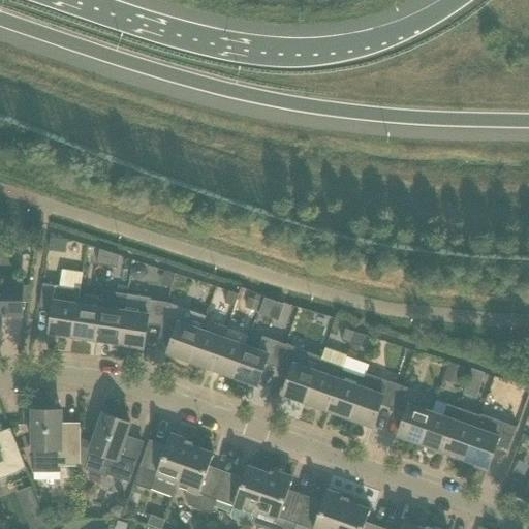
[(66,253),(68,239),(51,237),(49,250),(66,253)]
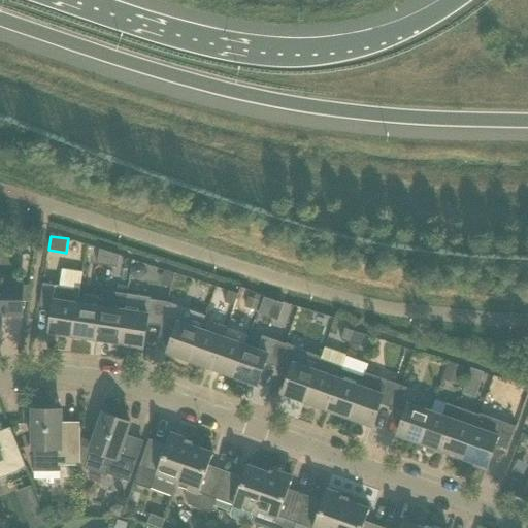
[(97,264),(107,266),(109,252),(87,244),(86,255),(98,259),(97,264)]
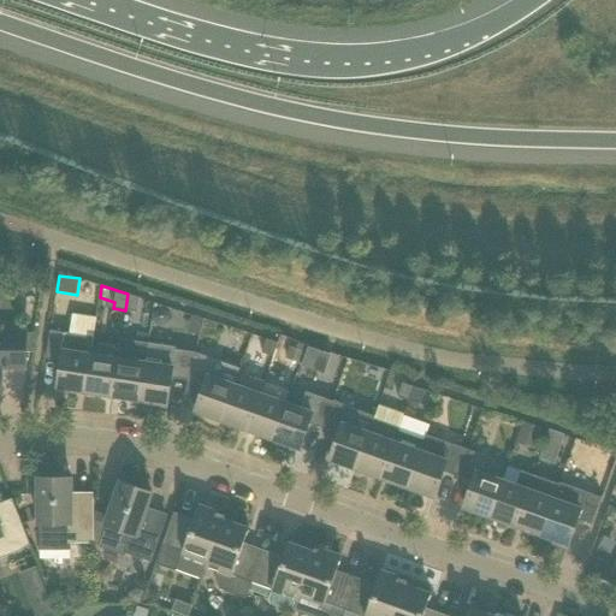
[(128,294),(125,311),(137,312),(140,297),(128,294)]
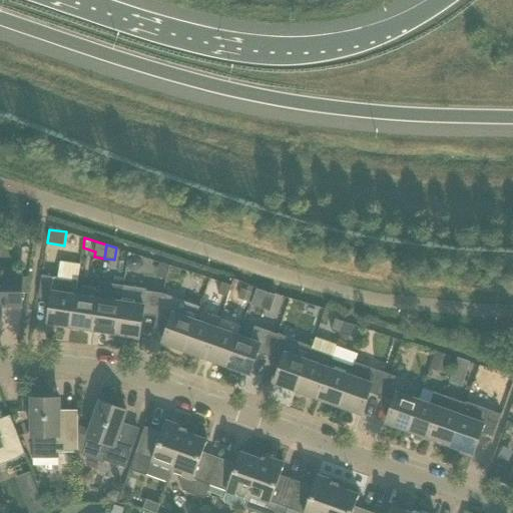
[(141,268),(142,263),(139,259),(133,258),(129,261),(128,266),(131,270),(136,271),(141,268)]
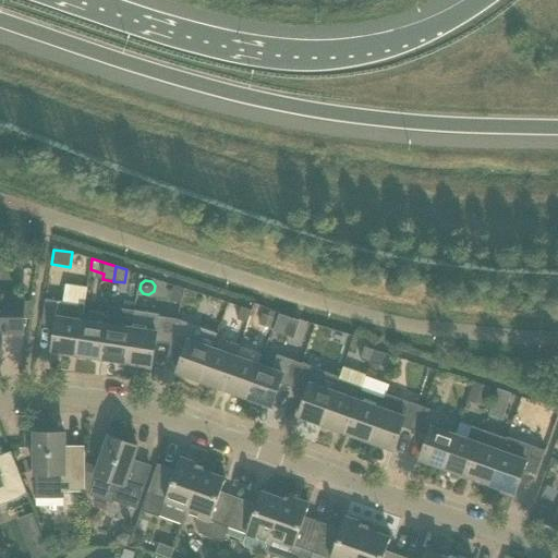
[(0,344),(0,346),(0,332),(24,332),(24,301),(0,301),(0,296),(0,295),(0,344)]
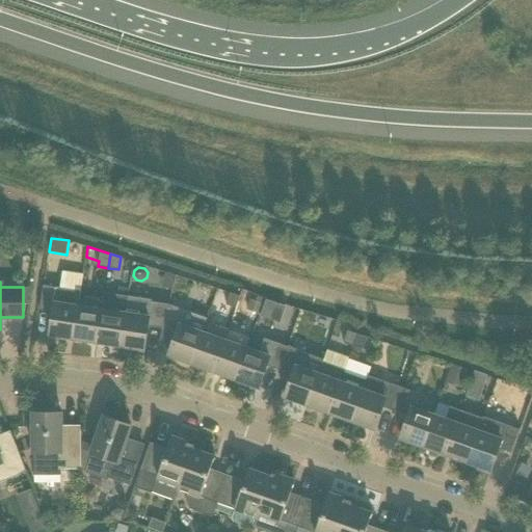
[(81,292),(57,288),(57,287),(44,286),(40,310),(53,312),(50,335),(60,336),(60,339),(70,340),(71,338),(74,339),(80,298),(81,292)]
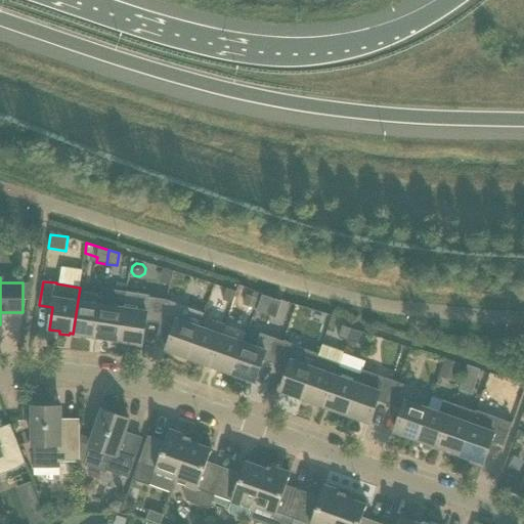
[(124,309),(127,292),(103,288),(101,298),(96,337),(119,340),(124,309)]
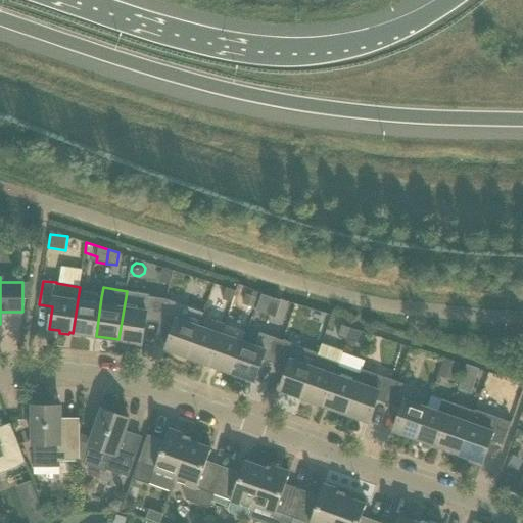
[(223,300),(232,303),(236,291),(227,288),(223,300)]
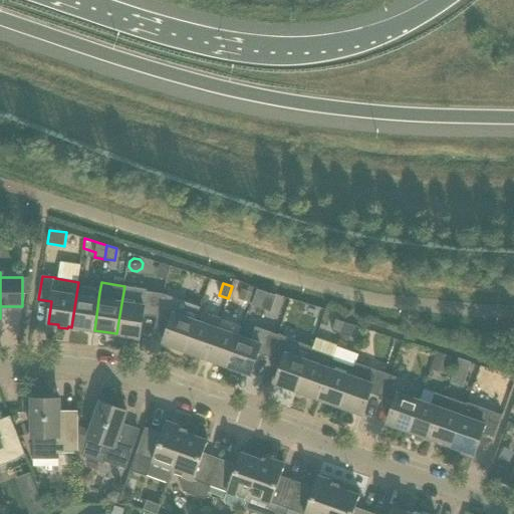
[(239,299),(251,302),(255,288),(243,284),(239,299)]
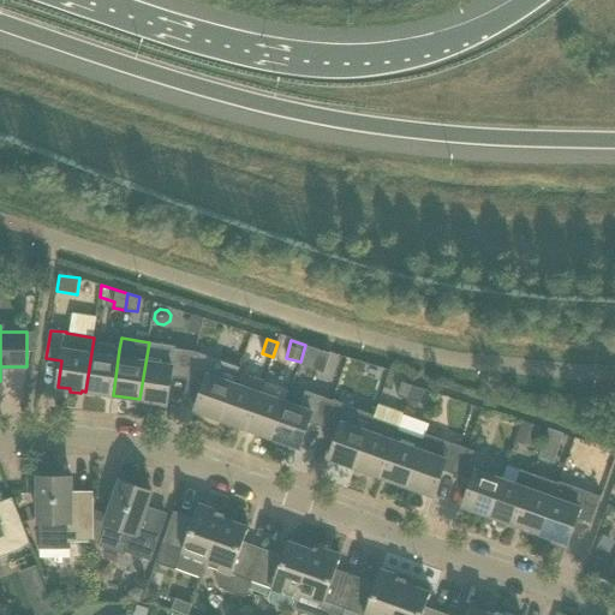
[(113,395),(119,350),(118,350),(113,346),(106,345),(97,342),(93,345),(85,392),(113,395)]
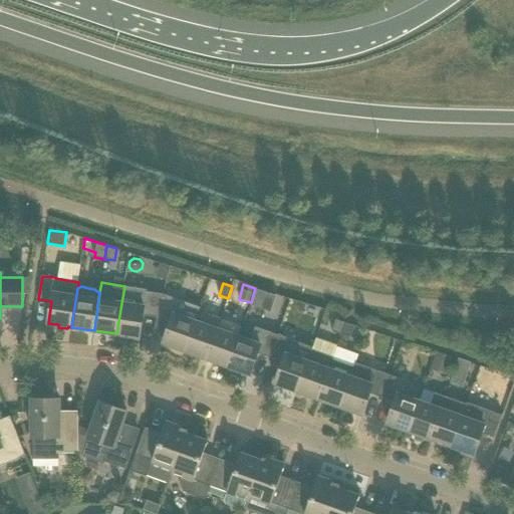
[(130,335),(140,337),(143,315),(158,317),(163,294),(147,291),(147,290),(124,286),(121,303),(116,333),(119,334),(119,336),(130,337),(130,335)]
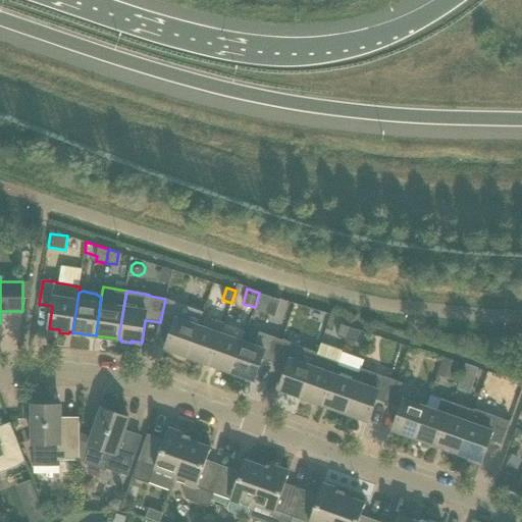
[(258,303),(272,312),(278,302),(264,293),(258,303)]
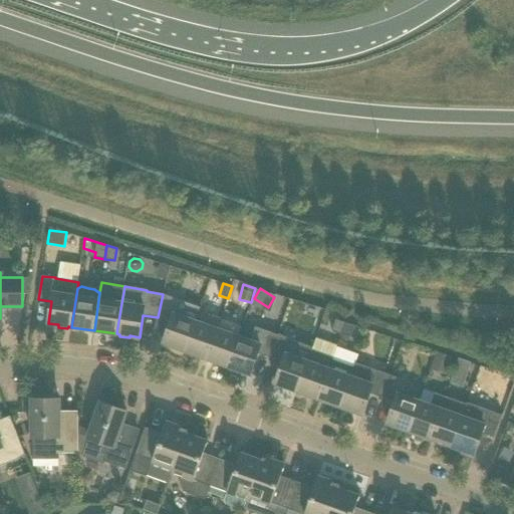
[(171,322),(163,342),(173,346),(173,348),(182,351),(183,349),(186,350),(196,321),(201,307),(163,294),(158,317),(171,322)]
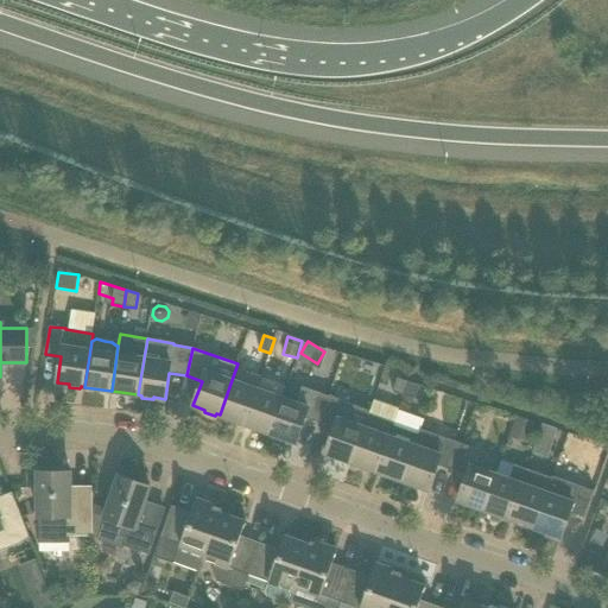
[(247,372),(242,385),(232,380),(220,415),(245,424),(257,390),(261,377),(247,372)]
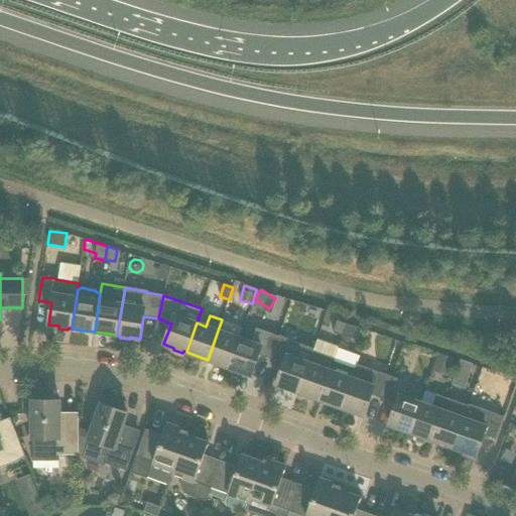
[(338,320),(334,333),(343,336),(347,324),(338,320)]
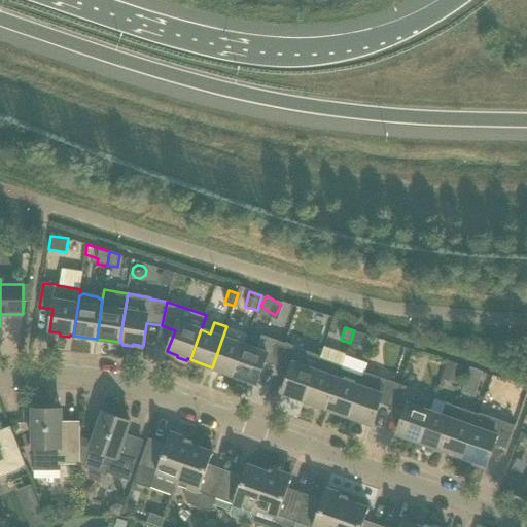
[(360,346),(364,334),(354,330),(350,343),(360,346)]
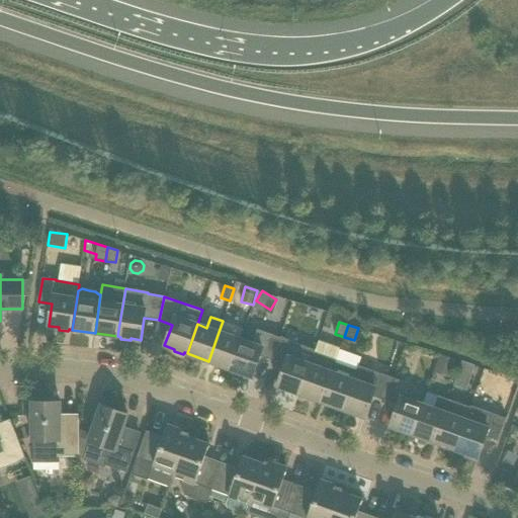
[(243,373),(253,377),(260,356),(272,360),(280,338),(257,330),(252,344),(241,340),(231,369),(234,370),(233,372),(242,375),(243,373)]
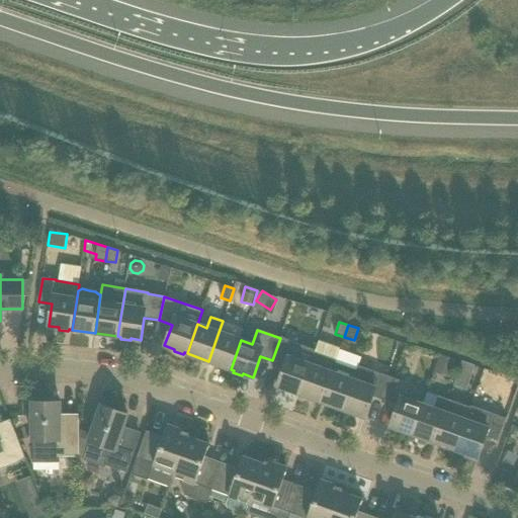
[(208,361),(231,369),(241,340),(219,332),(208,361)]
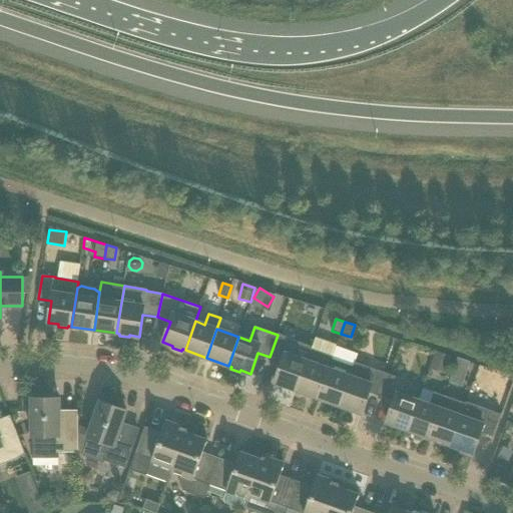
[(283,362),(275,382),(285,386),(284,388),(293,391),(294,389),(297,390),(308,361),(296,357),(298,352),(288,348),(291,339),(278,335),(270,357),(283,362)]
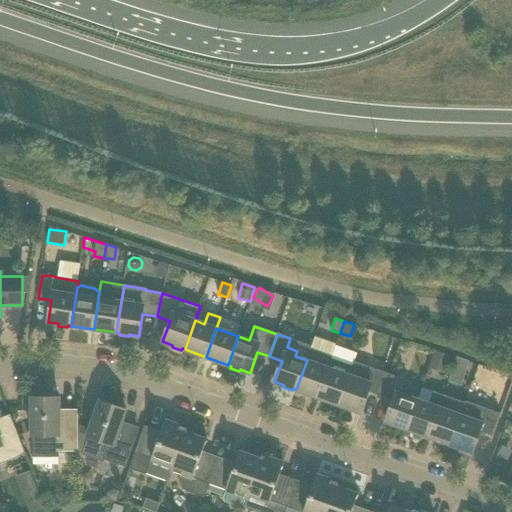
[(307,360),(296,389),(318,397),(328,368),(331,358),(337,343),(316,337),(307,361),(307,360)]
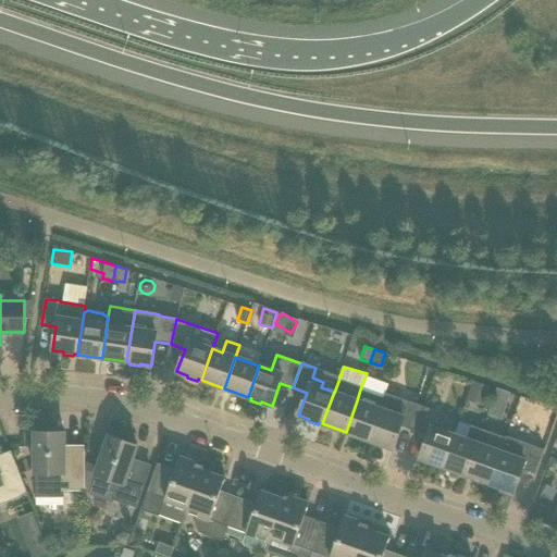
[(470,397),(484,403),(489,388),(474,384),(470,397)]
